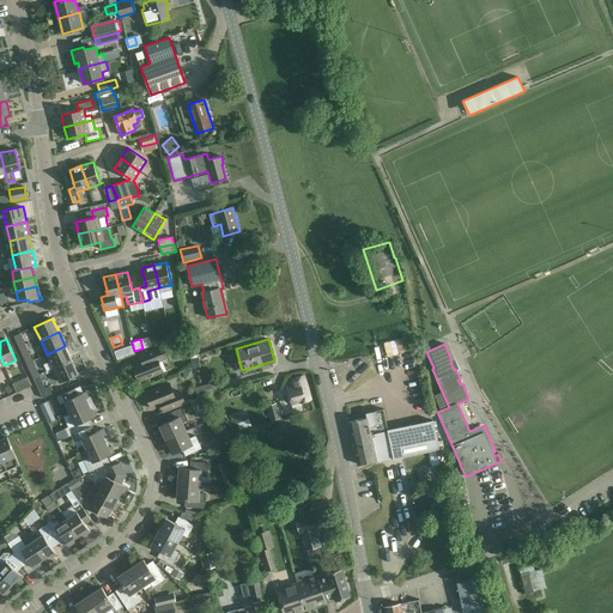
[(114,351),(117,360),(134,354),(132,345),(114,351)]
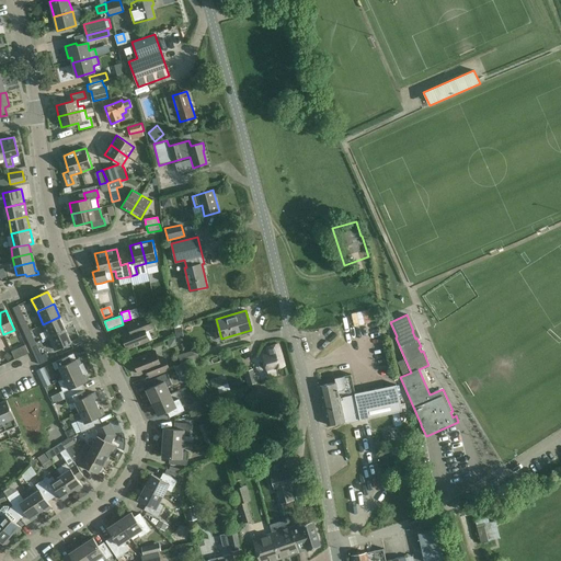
[(46,331),(42,333),(45,339),(48,336),(65,329),(59,317),(43,324),(46,331)]
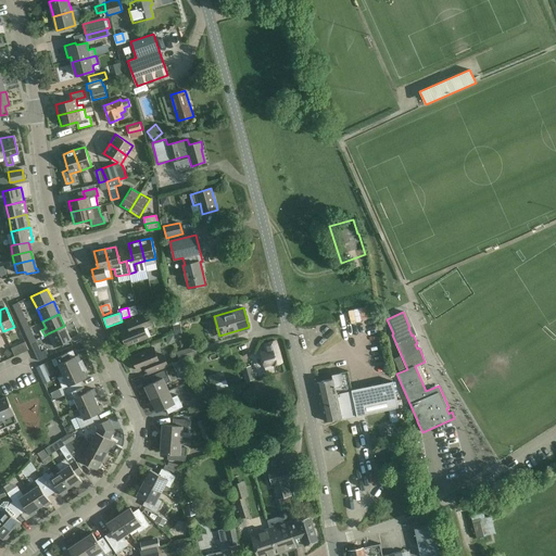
[(137,342),(148,338),(144,328),(152,325),(148,314),(141,316),(131,320),(134,326),(121,331),(126,346),(137,342)]
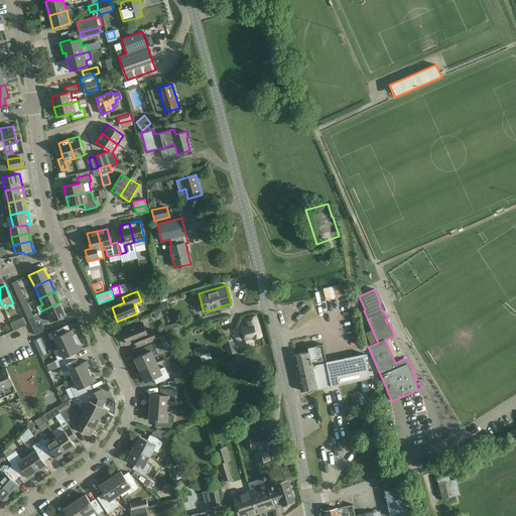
[(167,300),(161,301),(162,310),(169,309),(167,300)]
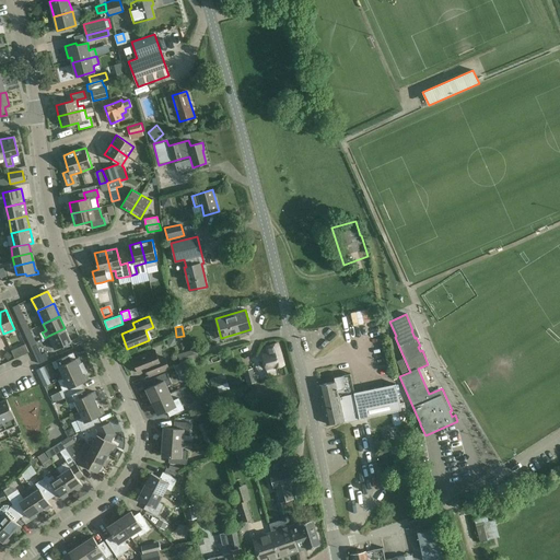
[(55,349),(71,341),(65,328),(48,336),(55,349)]
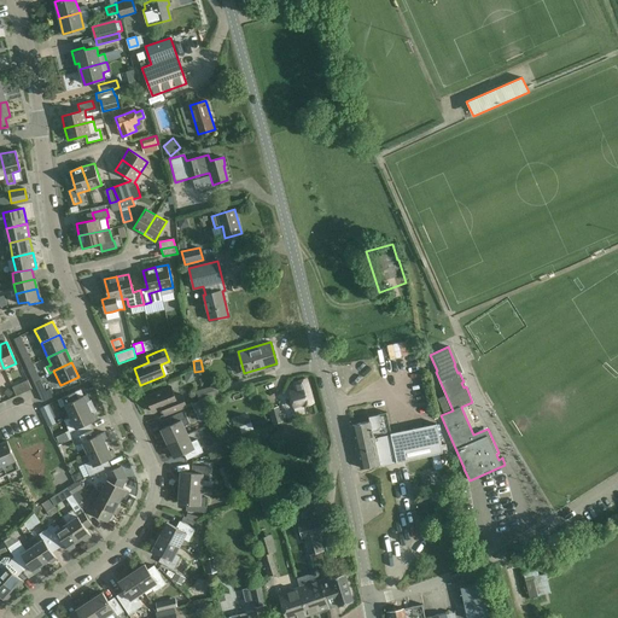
[(33,363),(27,366),(31,375),(36,373),(33,363)]
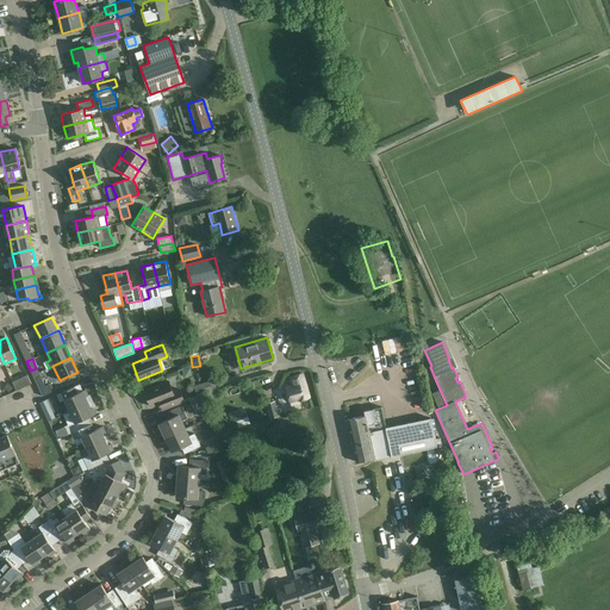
[(285,386),(286,392),(290,403),(298,400),(309,398),(303,374),(288,378),(291,384),(285,386)]
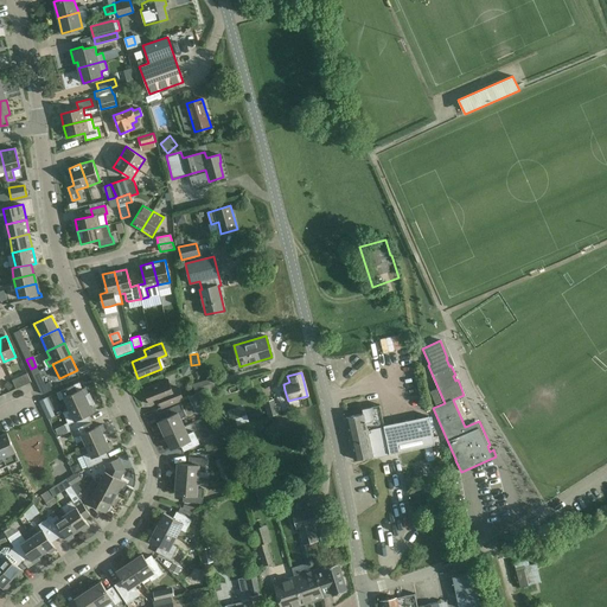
[(196,393),(203,390),(215,387),(212,378),(193,384),(196,393)]
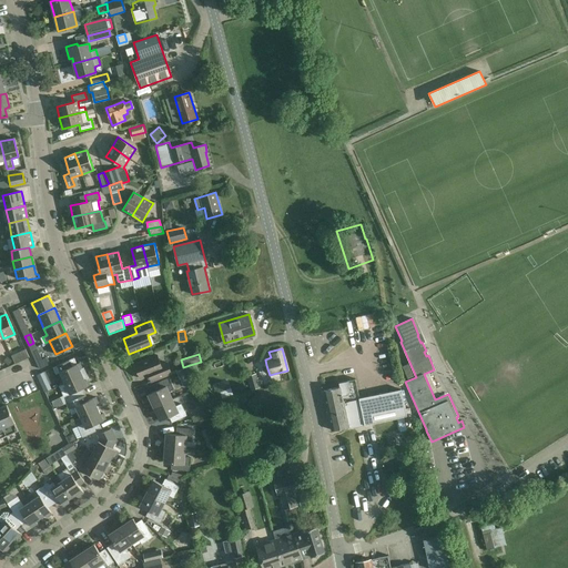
[(141,378),(154,373),(156,379),(168,375),(171,374),(166,363),(161,365),(156,355),(135,364),(141,378)]
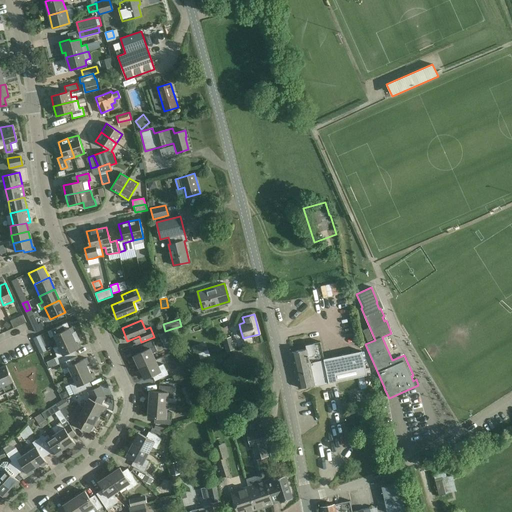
[(7,321),(3,326),(8,329),(11,325),(7,321)]
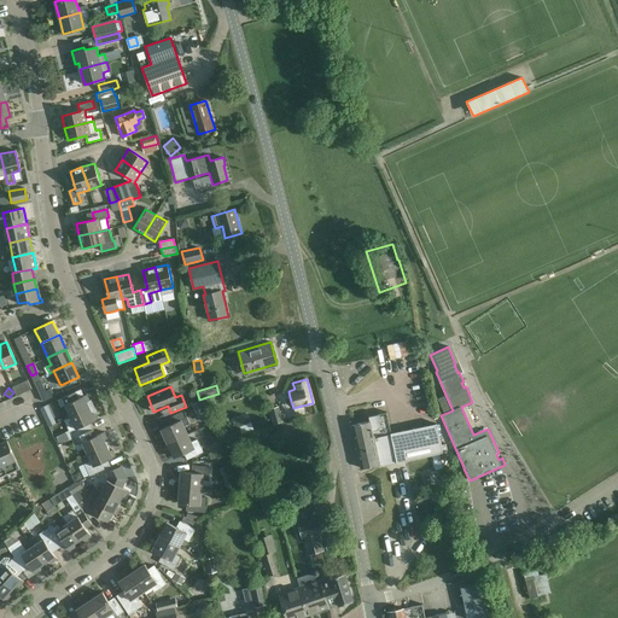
[(64,397),(57,400),(60,407),(65,406),(70,417),(94,406),(91,400),(89,401),(87,395),(83,396),(81,390),(64,397)]
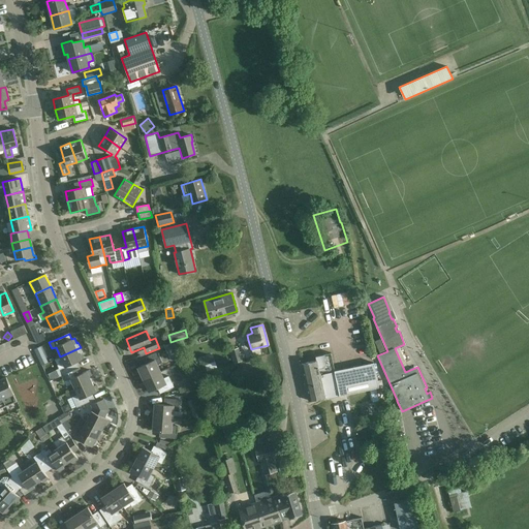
[(4,349),(18,344),(16,339),(2,344),(4,349)]
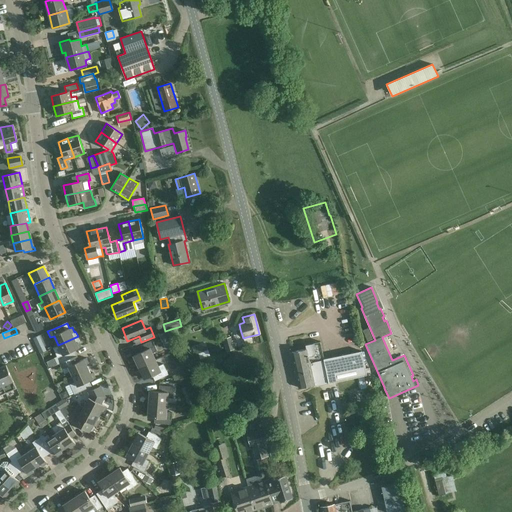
[(40,335),(34,337),(41,352),(47,350),(40,335)]
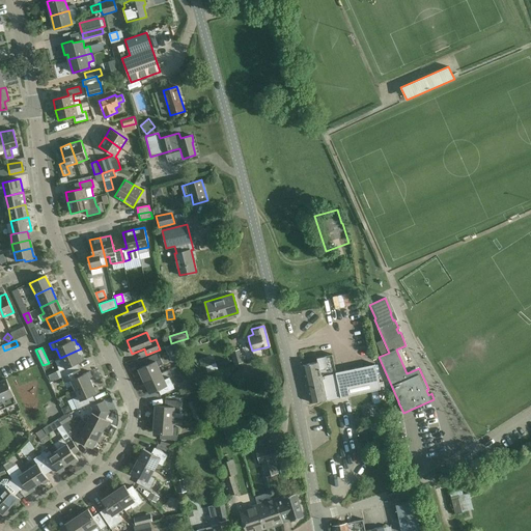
[(64,367),(65,368),(67,368),(84,360),(82,355),(83,354),(81,348),(60,358),(64,367)]
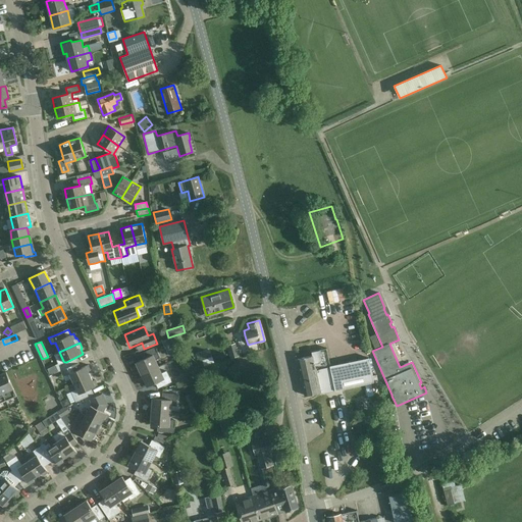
[(230,359),(239,356),(235,344),(226,346),(230,359)]
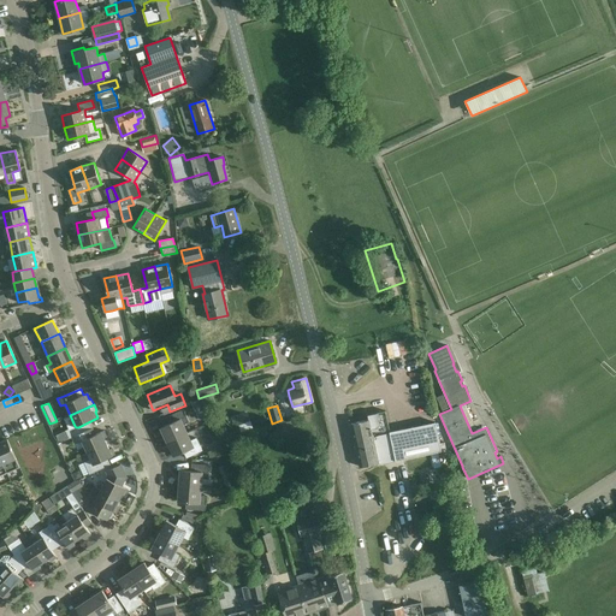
[(161,428),(167,442),(187,433),(183,426),(189,422),(183,409),(167,416),(170,424),(161,428)]
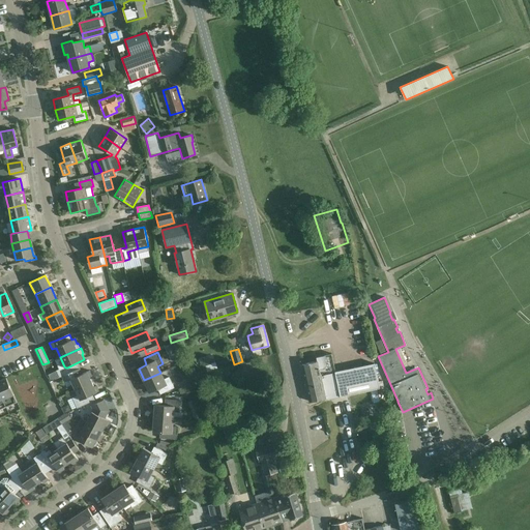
[(317,361),(301,364),(305,382),(322,379),(324,389),(328,388),(328,391),(333,390),(335,398),(380,388),(374,363),(335,372),(331,354),(316,357),(317,361)]
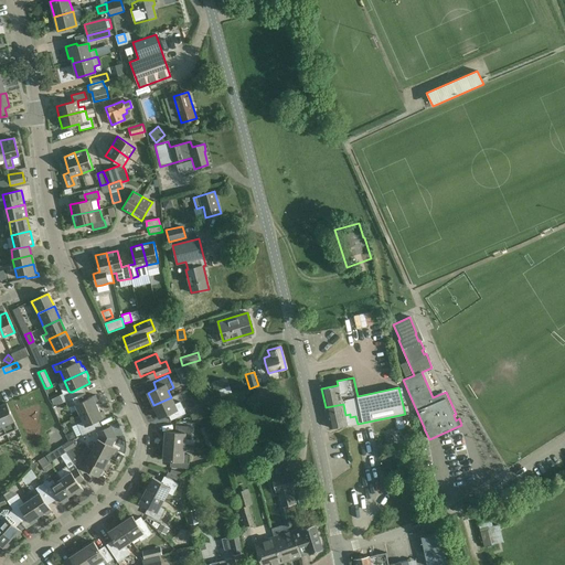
[(63,402),(66,401),(74,397),(72,392),(70,392),(68,391),(60,395),(63,402)]
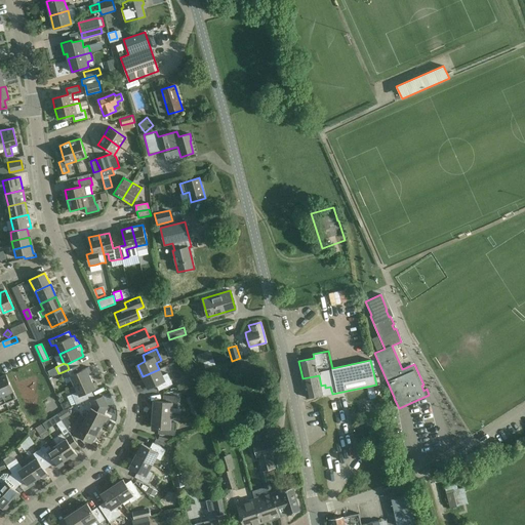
[(72,380),(75,386),(90,378),(88,373),(91,372),(88,367),(81,370),(78,365),(69,369),(62,372),(67,382),(72,380)]
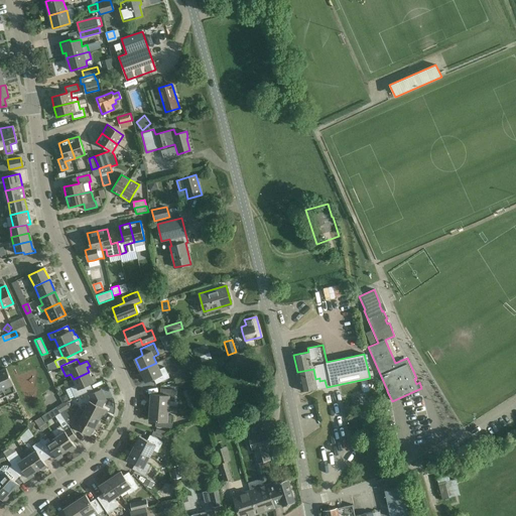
[(140,370),(145,382),(153,378),(156,384),(169,378),(164,367),(159,370),(156,363),(140,370)]
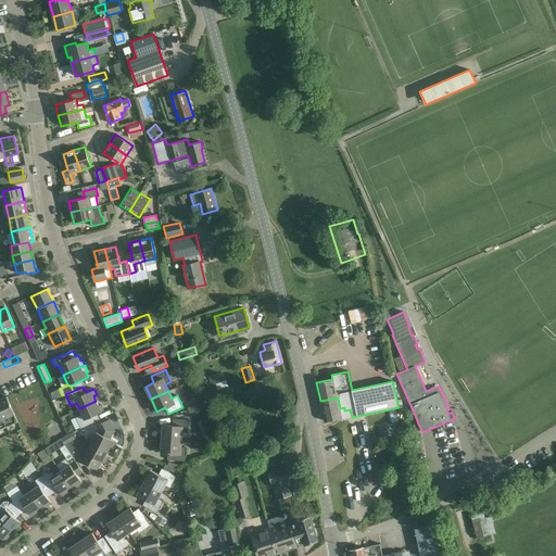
[(0,429),(17,421),(7,396),(0,399),(0,429)]
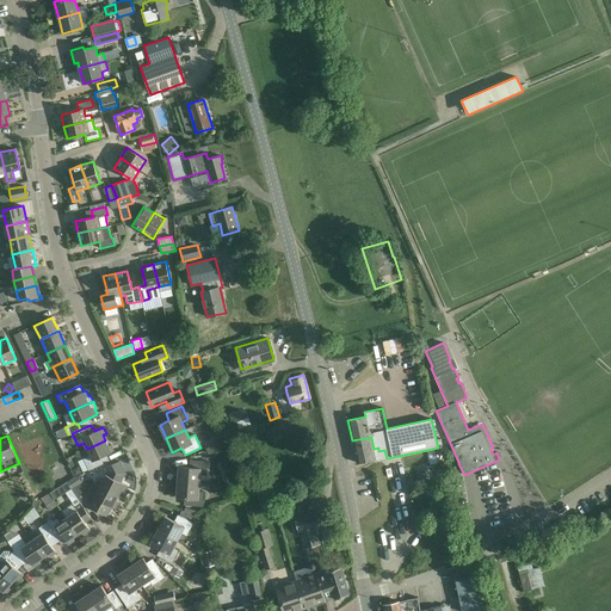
[(352,440),(357,463),(375,458),(375,461),(387,458),(384,450),(378,451),(378,448),(374,449),(371,437),(352,440)]
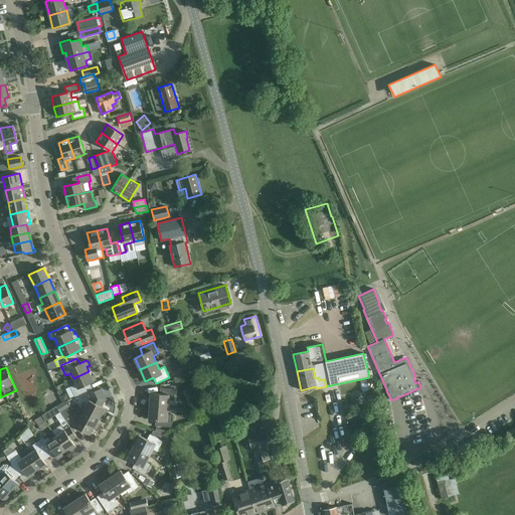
[(73,378),(75,384),(70,386),(75,396),(80,394),(93,388),(90,383),(96,380),(94,375),(92,376),(89,371),(73,378)]
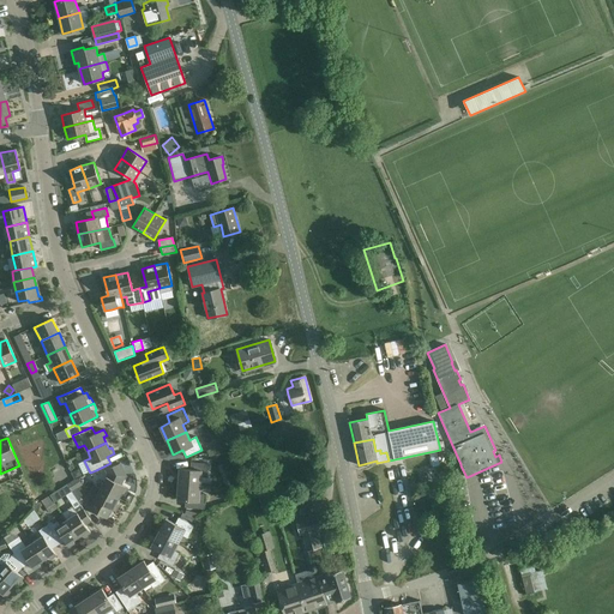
[(200,477),(208,477),(209,463),(191,462),(191,469),(180,469),(179,485),(200,486),(200,477)]
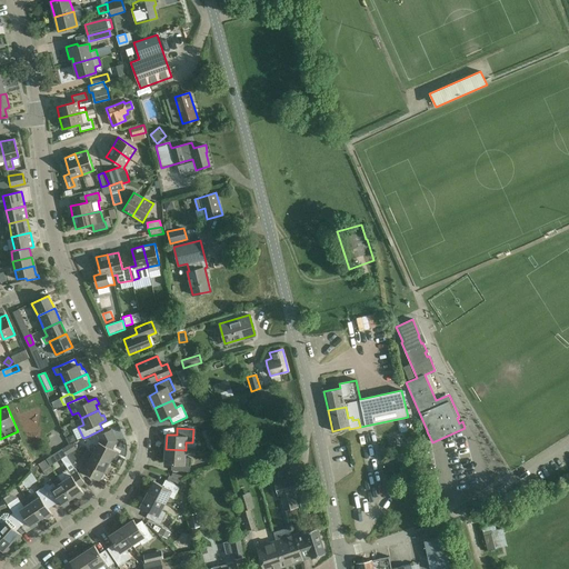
[(93,452),(110,461),(112,457),(116,458),(118,452),(112,449),(117,440),(111,429),(98,436),(100,440),(93,452)]
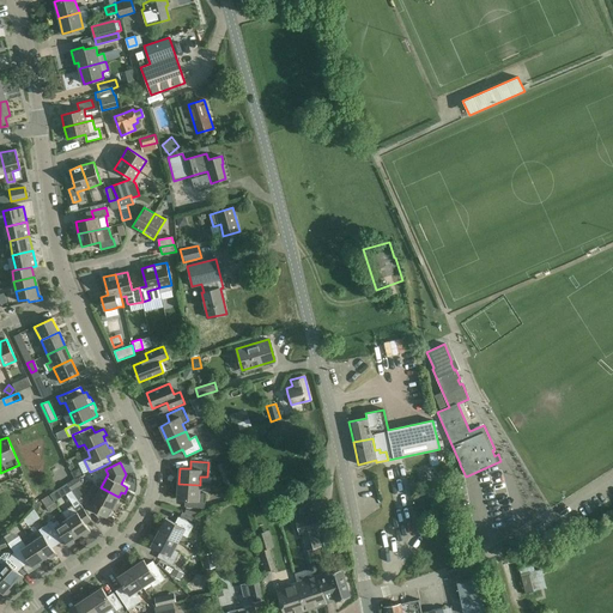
[(219,466),(222,472),(225,471),(228,478),(224,480),(226,487),(235,484),(226,463),(219,466)]
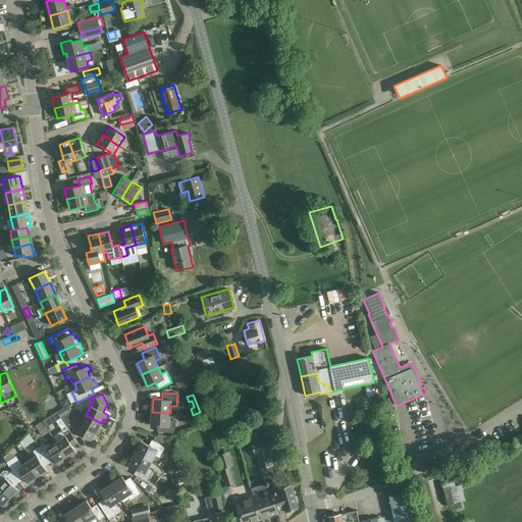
[(66,399),(60,402),(62,408),(63,408),(69,405),(66,399)]
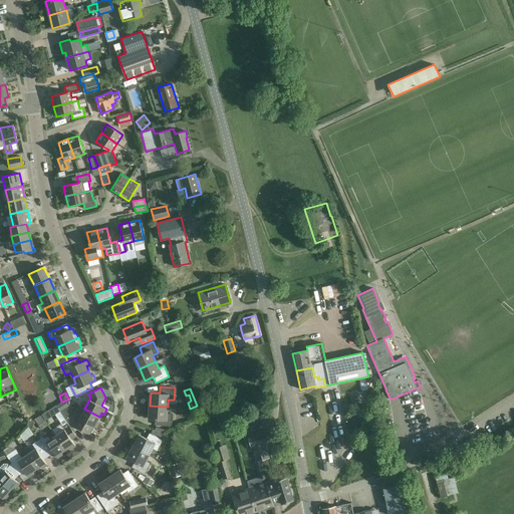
[(172,427),(172,415),(167,414),(168,407),(150,406),(149,419),(156,419),(155,425),(165,426),(172,427)]
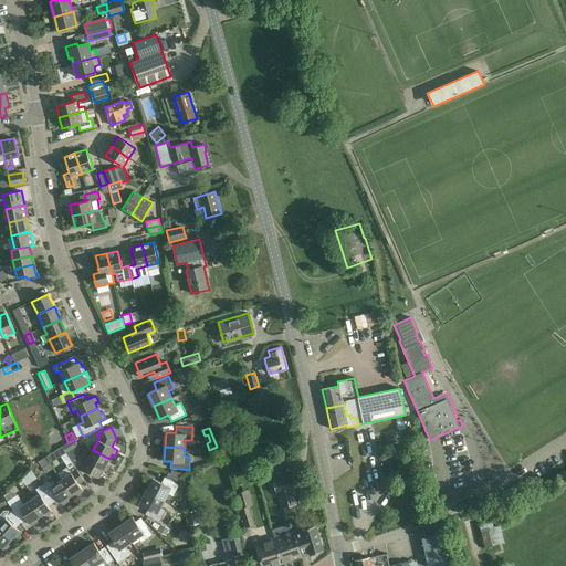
[(81,459),(86,461),(82,470),(98,479),(103,470),(106,471),(109,465),(107,464),(109,459),(93,450),(86,448),(81,459)]
